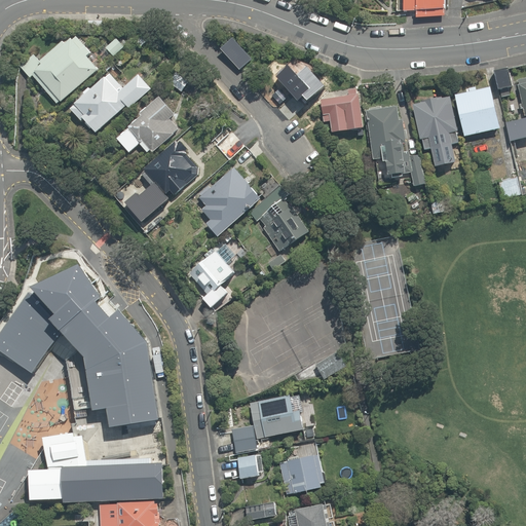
[(404,0),(404,11),(417,11),(417,17),(446,19),(445,0),(404,0)]
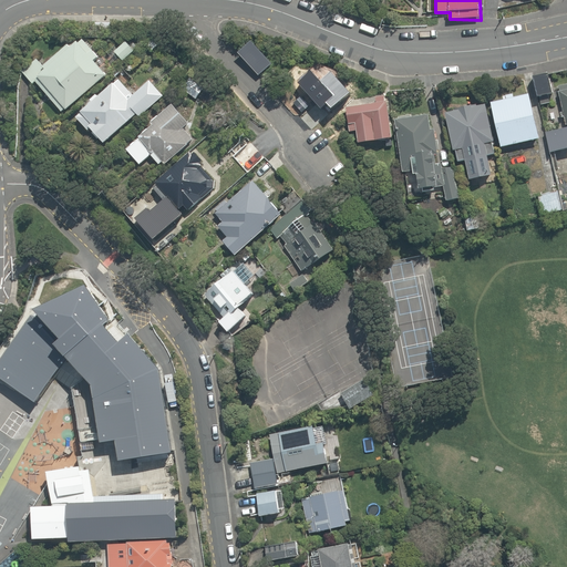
[(81,35),(47,68),(38,59),(21,74),(31,85),(34,82),(63,112),(105,73),(94,61),(100,57),(81,35)]
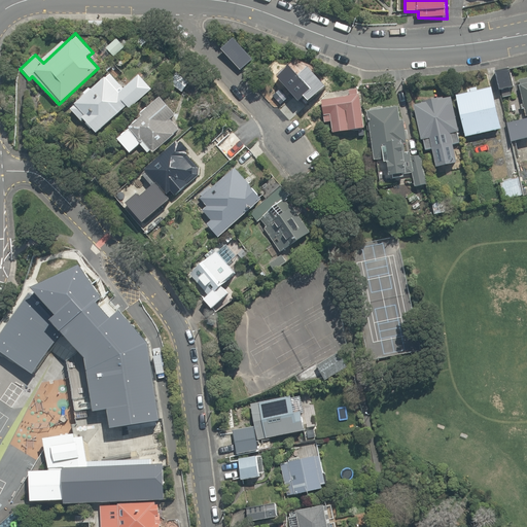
[(126,48),(116,38),(104,49),(113,60),(126,48)]
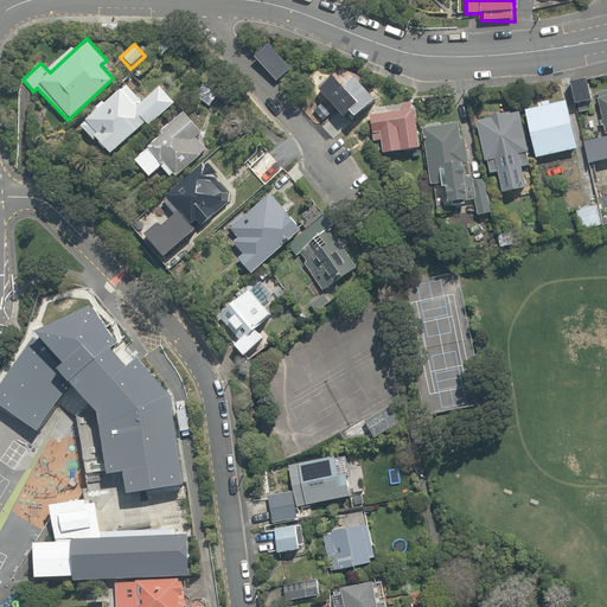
[(272,44),(256,57),(276,82),(292,69),(272,44)]
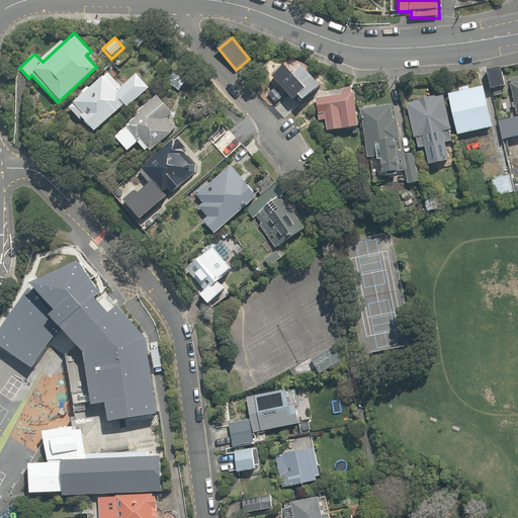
[(499,68),(486,71),(491,90),(504,87),(499,68)]
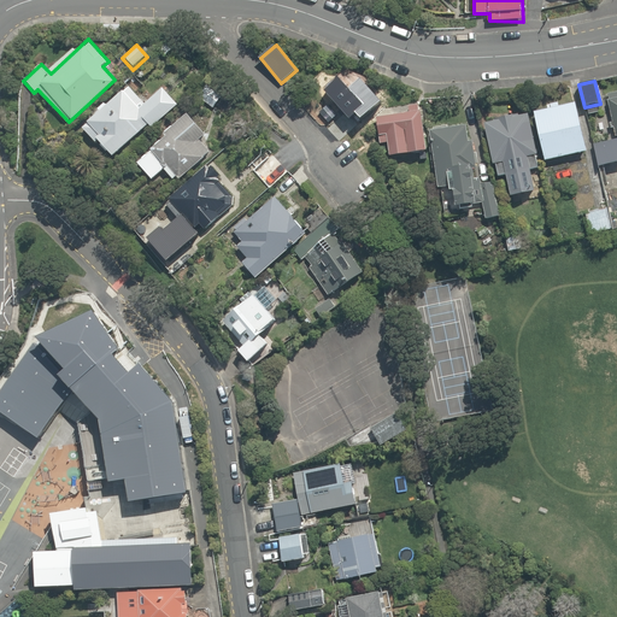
[(99,110),(101,112),(83,128),(111,158),(148,124),(152,127),(178,103),(164,87),(144,105),(128,88),(110,105),(107,101),(99,110)]
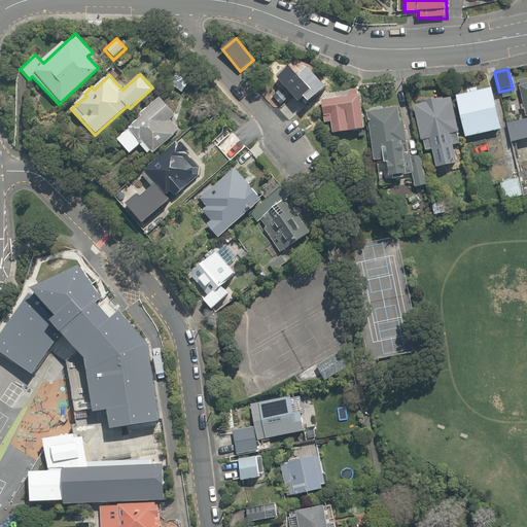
[(315,96),(307,85),(293,97),(302,106),(315,96)]
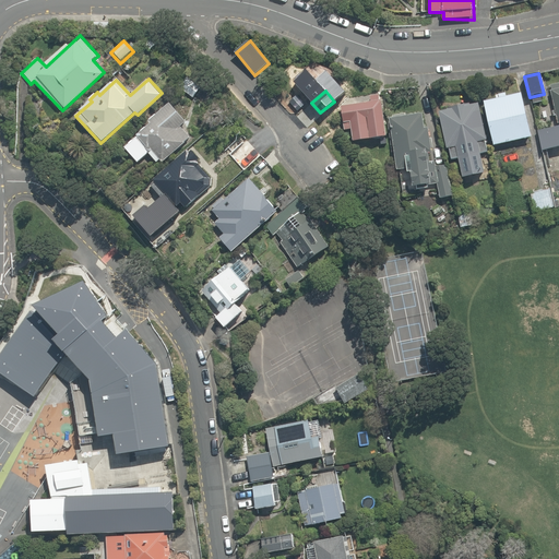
[(495,94),(496,100),(484,103),(494,147),(532,140),(521,94),(507,97),(506,92),(495,94)]
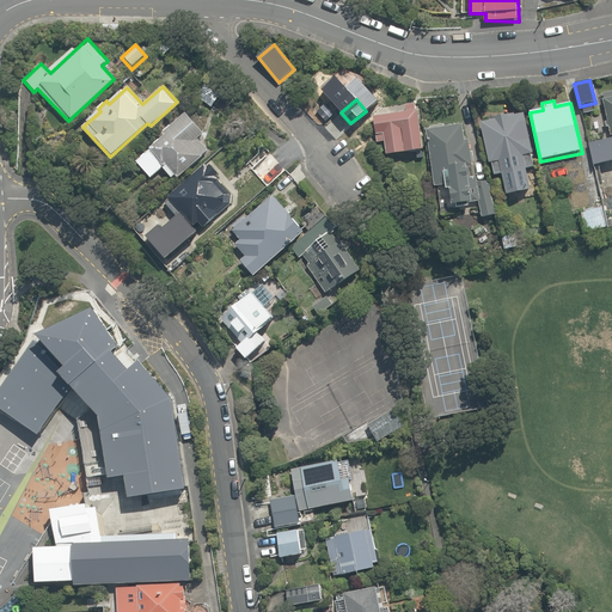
[(417,103),(374,109),(379,141),(385,141),(387,155),(424,151),(417,103)]
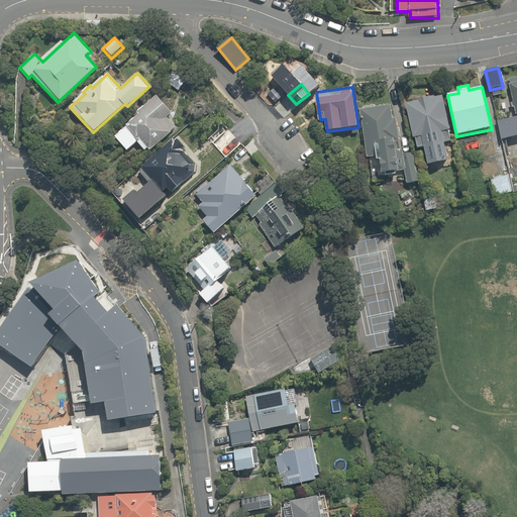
[(175,112),(159,95),(113,137),(127,152),(138,141),(148,152),(176,126),(168,118),(175,112)]
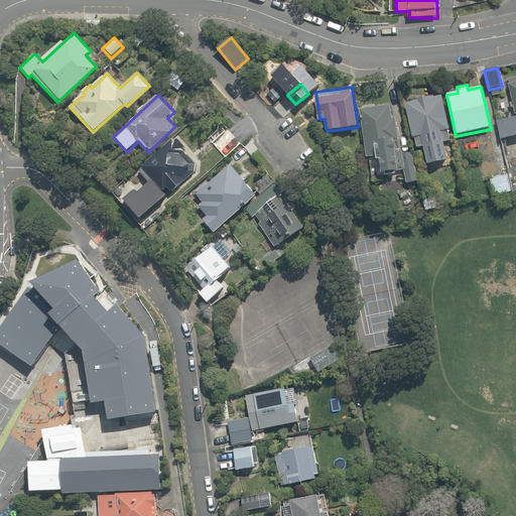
[(414,148),(423,146),(426,163),(445,158),(442,142),(453,139),(443,96),(435,98),(434,95),(415,99),(415,102),(404,105),(414,148)]
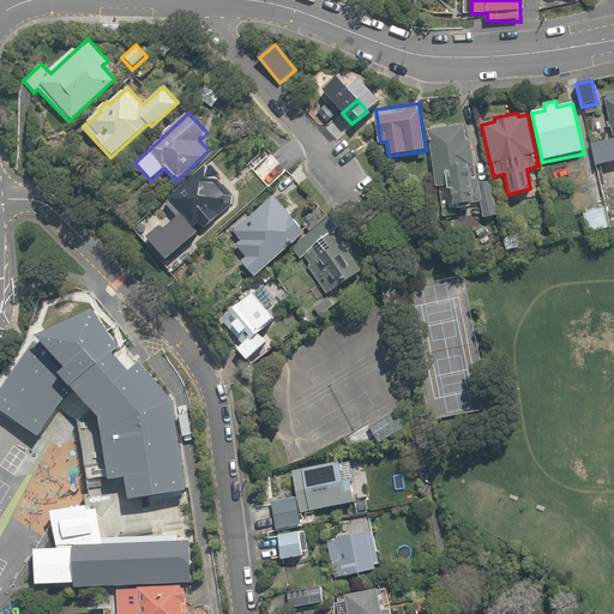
[(350,122),(343,115),(331,127),(338,134),(350,122)]
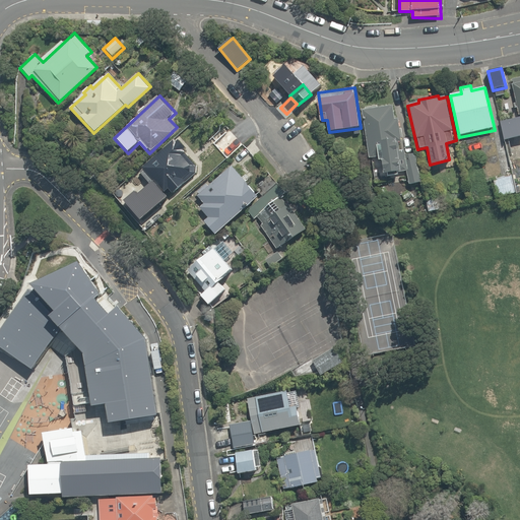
[(408,185),(420,184),(416,152),(403,154),(397,104),(364,108),(371,160),(382,158),(384,176),(407,173),(408,185)]
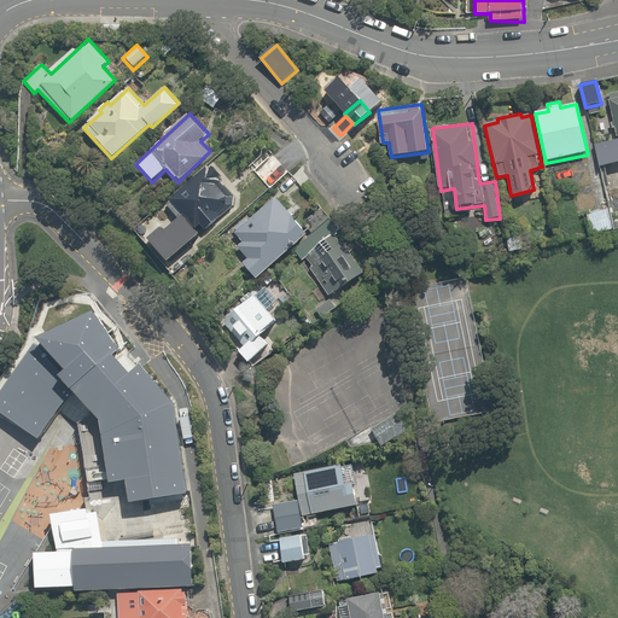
[(617,141),(617,136),(594,141),(600,170),(607,169),(606,163),(617,159),(617,141)]
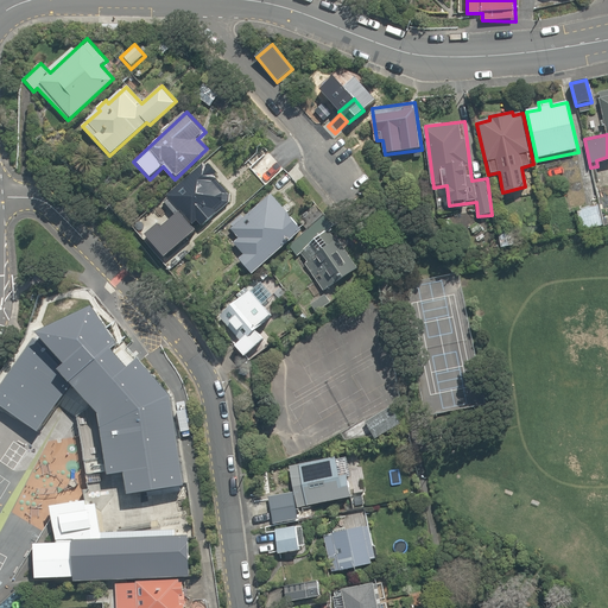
[(172,211),(175,223),(181,229),(183,227),(192,236),(235,196),(204,162),(153,209),(163,220),(172,211)]
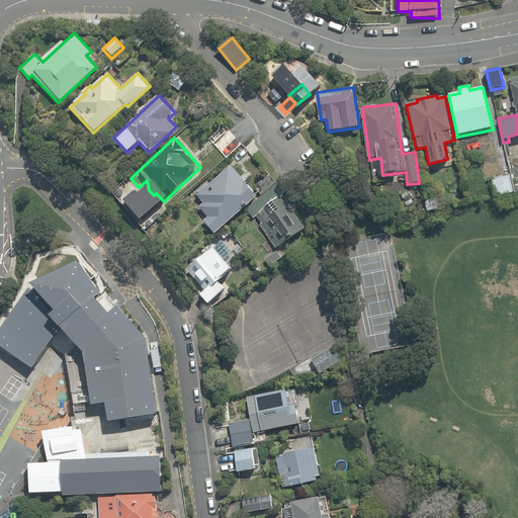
[(199,206),(207,217),(203,221),(214,232),(255,196),(229,166),(196,193),(204,202),(199,206)]
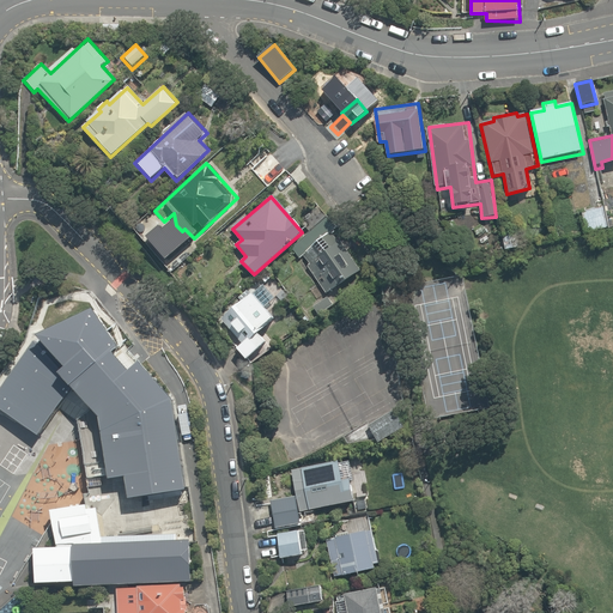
[(602,207),(583,211),(587,231),(606,228),(602,207)]
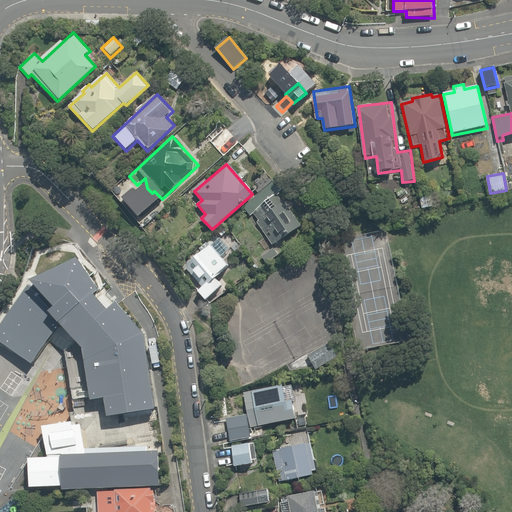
[(278,195),(254,213),(260,220),(256,224),(275,248),(302,227),(278,195)]
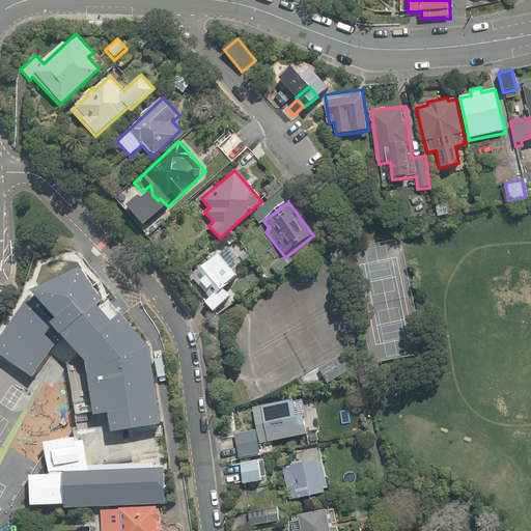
[(233,242),(191,276),(208,299),(205,302),(214,312),(230,298),(223,288),(252,266),(233,242)]
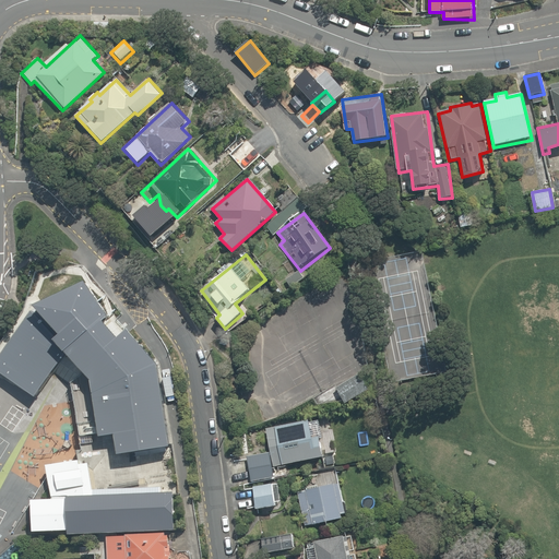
[(70,356),(94,382),(103,439),(117,437),(120,456),(173,449),(159,366),(130,331),(120,340),(106,323),(111,318),(88,284),(39,308),(63,337),(58,343),(70,356)]
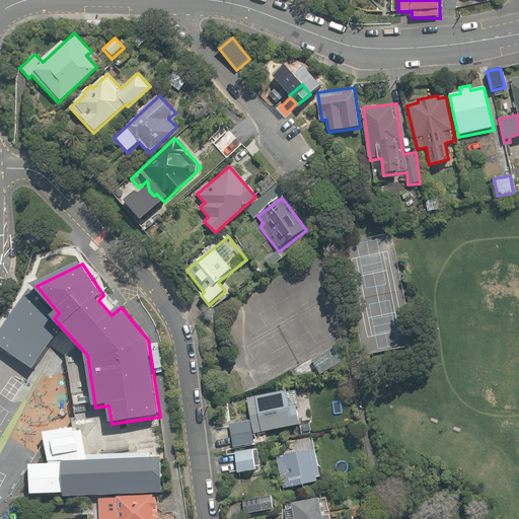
[(59,313),(36,286),(0,334),(0,346),(33,369),(65,330),(54,318),(59,313)]
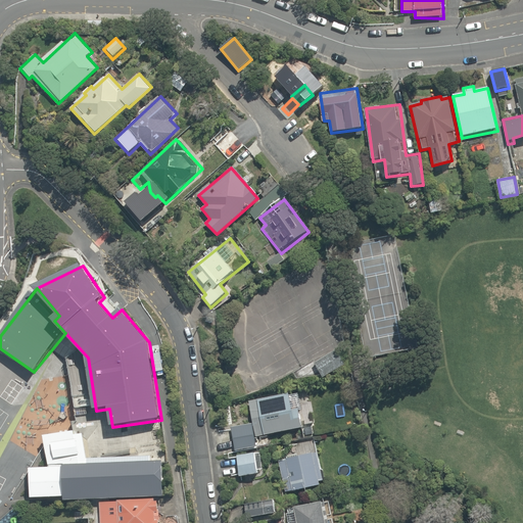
[(338,351),(316,365),(324,378),(346,365),(338,351)]
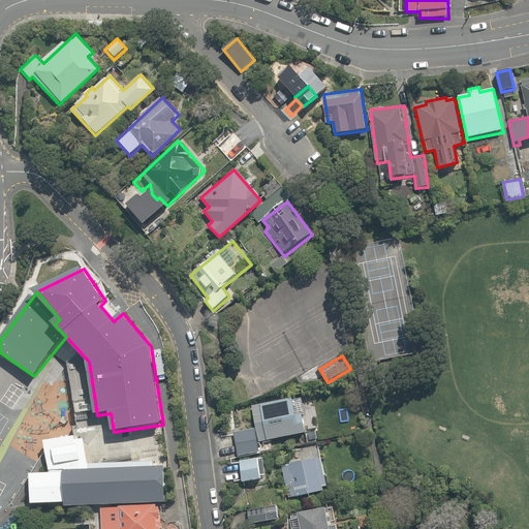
[(299,397),(252,406),(259,443),(306,435),(299,397)]
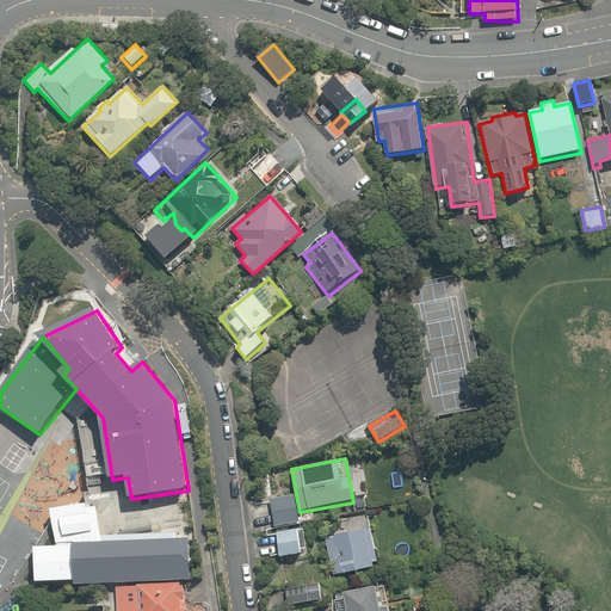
[(294,495),(271,500),(276,526),(298,523),(294,495)]
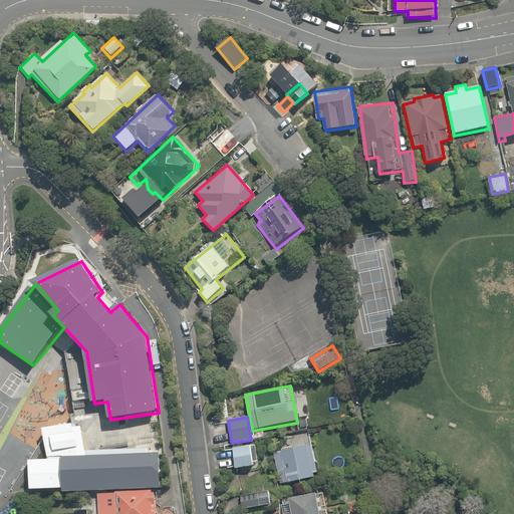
[(64,492),(163,488),(162,454),(149,454),(149,449),(86,451),(82,427),(85,427),(84,423),(45,430),(50,460),(31,461),(32,490),(64,489),(64,492)]
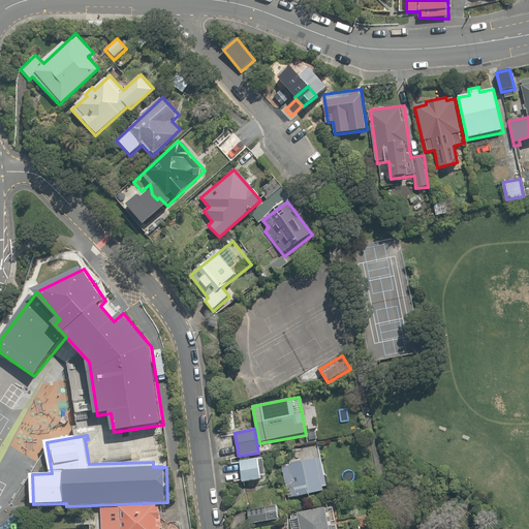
[(287,496),(299,494),(302,509),(314,507),(312,492),(328,489),(322,458),(302,462),(282,465),(287,496)]
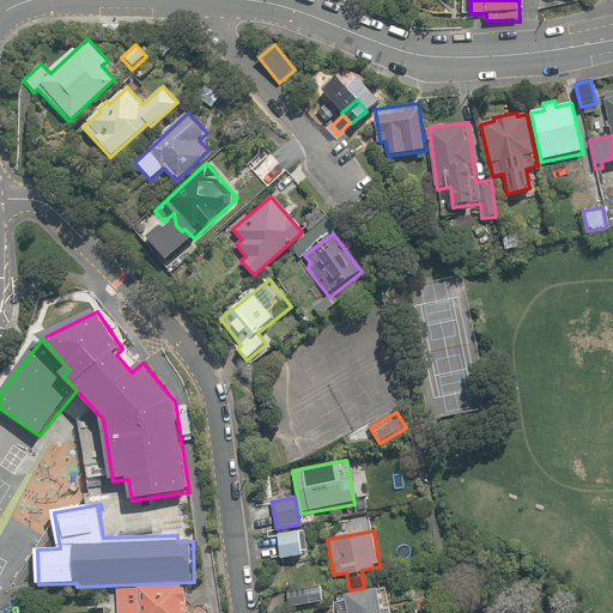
[(298,532),(278,534),(281,559),(302,557),(298,532)]
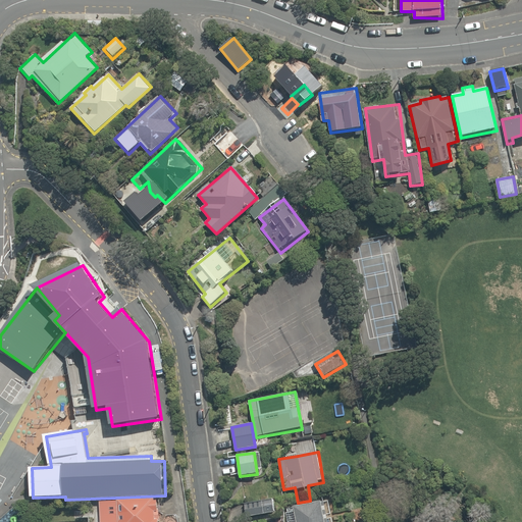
[(156,521),(156,499),(99,501),(99,521),(156,521)]
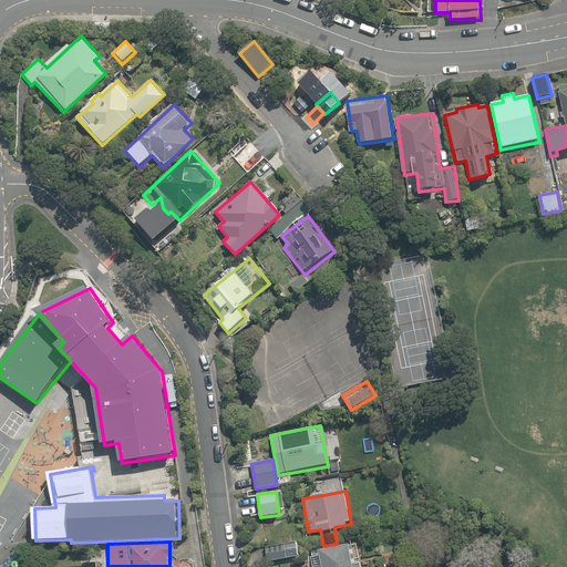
[(296,544),(265,548),(267,563),(298,558),(296,544)]
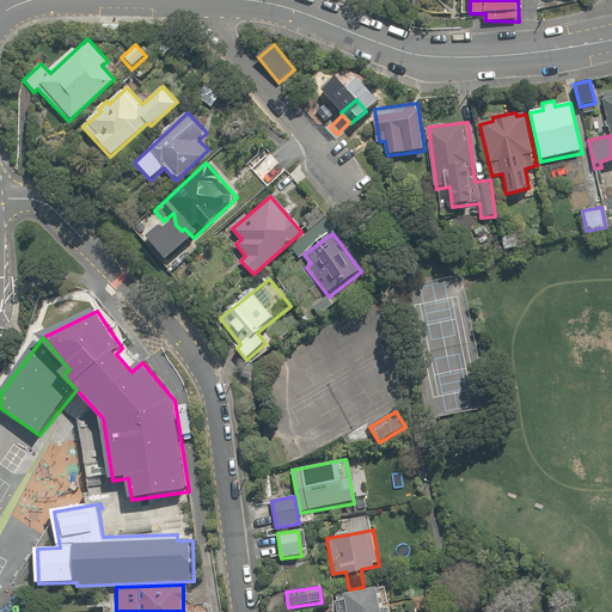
[(378,611),(375,588),(336,594),(338,611),(378,611)]
